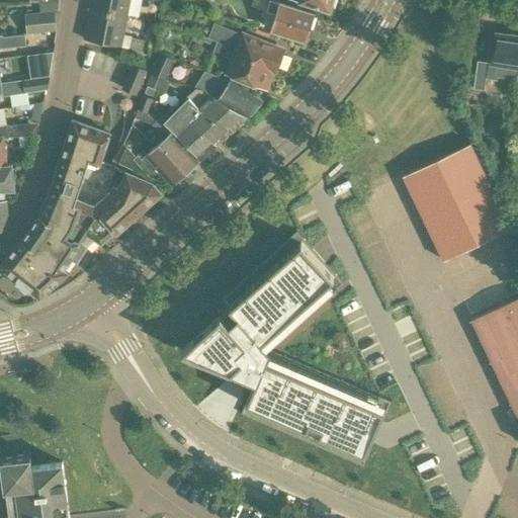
[(128,0),(90,0),(89,8),(126,15),(128,0)]
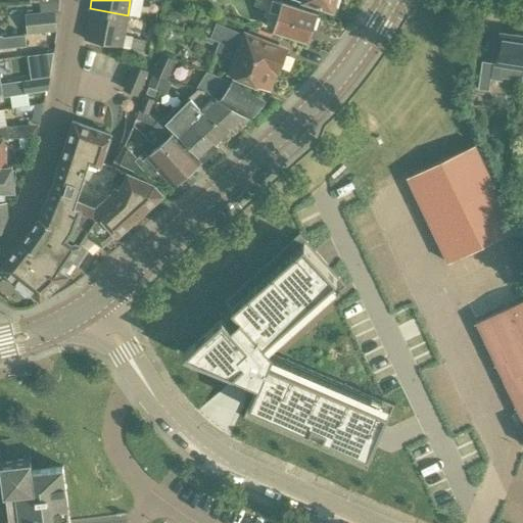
[(316,14),(282,4),(271,0),(268,11),(279,15),(274,30),(307,41),(316,14)]
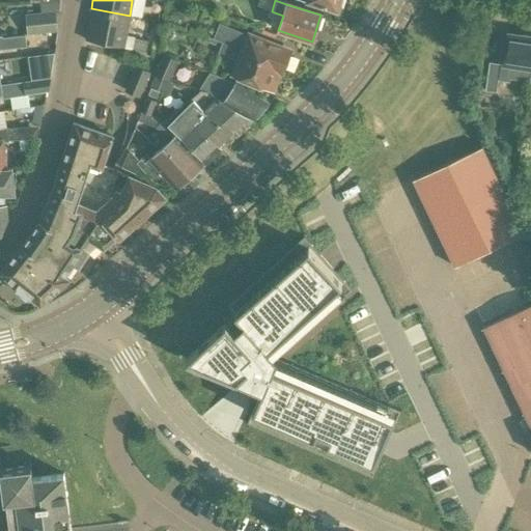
[(305,0),(337,9),(339,0),(305,0)]
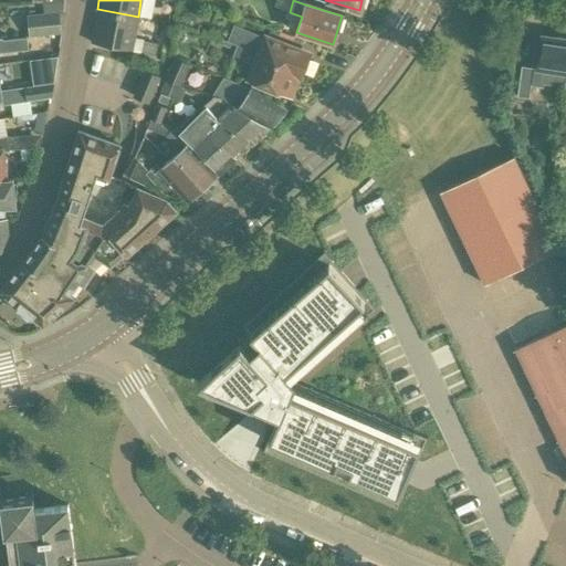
[(198,7),(186,3),(181,14),(187,17),(195,14),(198,7)]
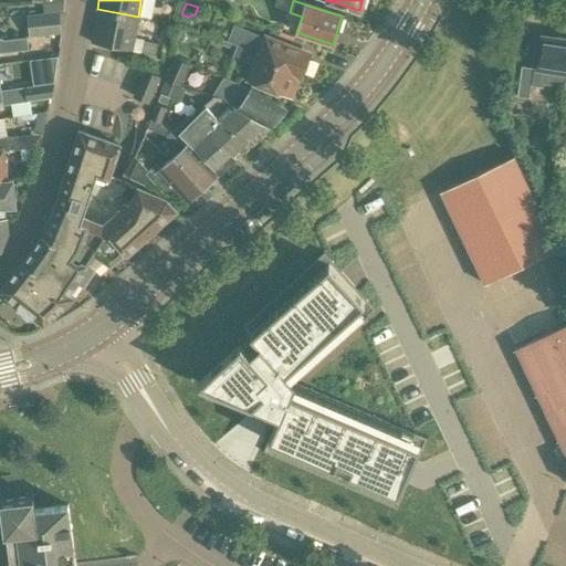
[(138,17),(97,9),(91,42),(132,50),(138,17)]
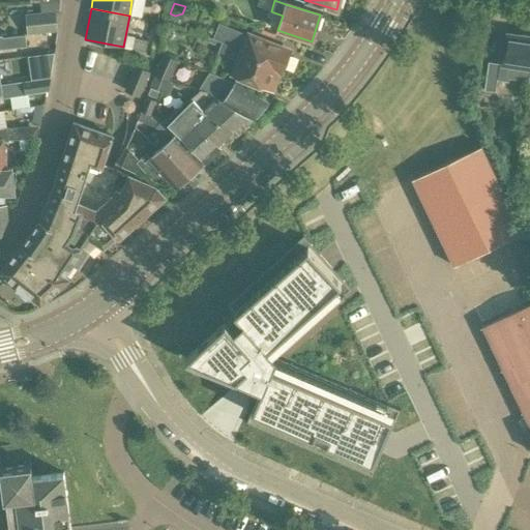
[(27,34),(57,31),(55,11),(25,13),(27,34)]
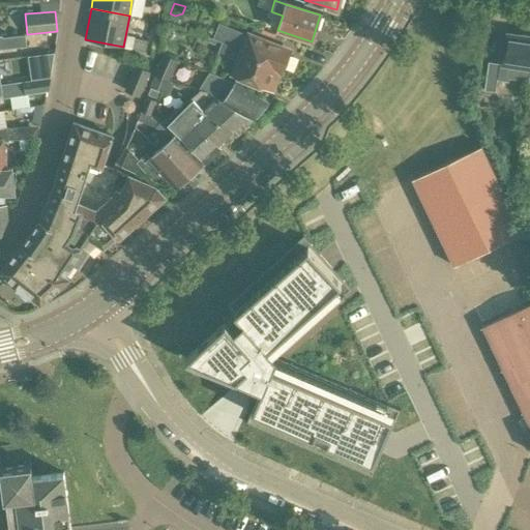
[(218,24),(217,29),(213,38),(222,41),(268,60),(265,65),(282,71),(284,72),(291,53),(218,24)]
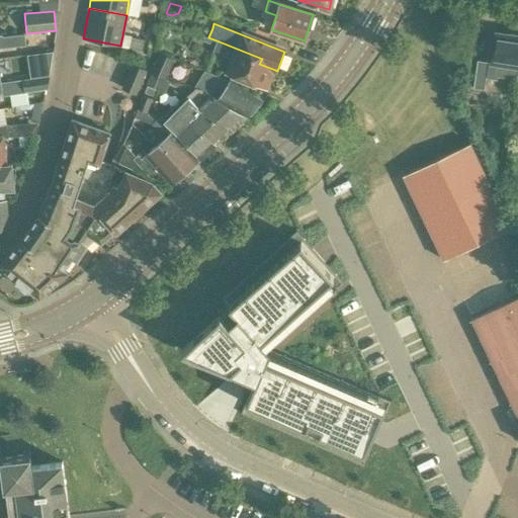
[(487,62),(485,76),(497,77),(498,64),(517,67),(517,65),(517,35),(495,32),(494,39),(490,38),(487,62)]
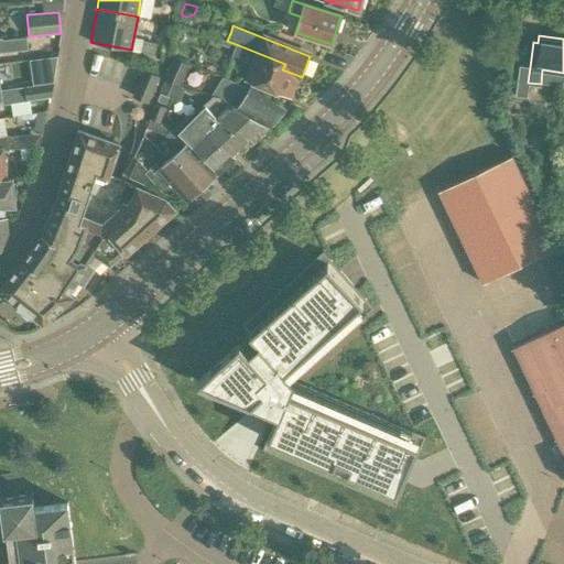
[(0,52),(4,52),(28,51),(26,36),(3,40),(2,39),(0,39),(0,52)]
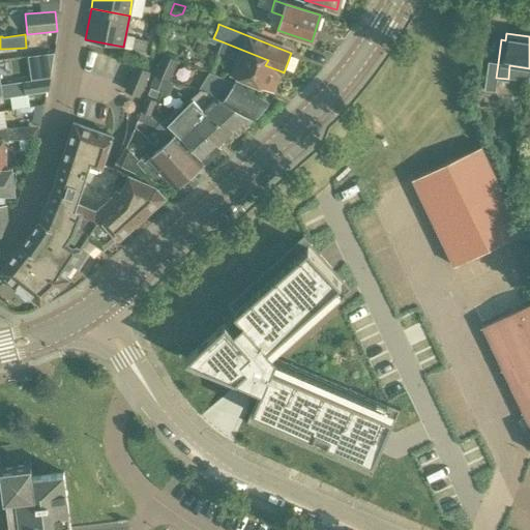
[(131,48),(144,51),(146,40),(134,37),(131,48)]
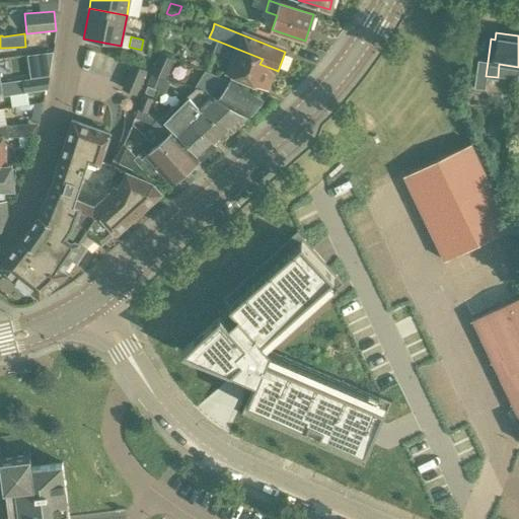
[(217,41),(209,38),(208,39),(204,38),(202,42),(215,47),(217,41)]
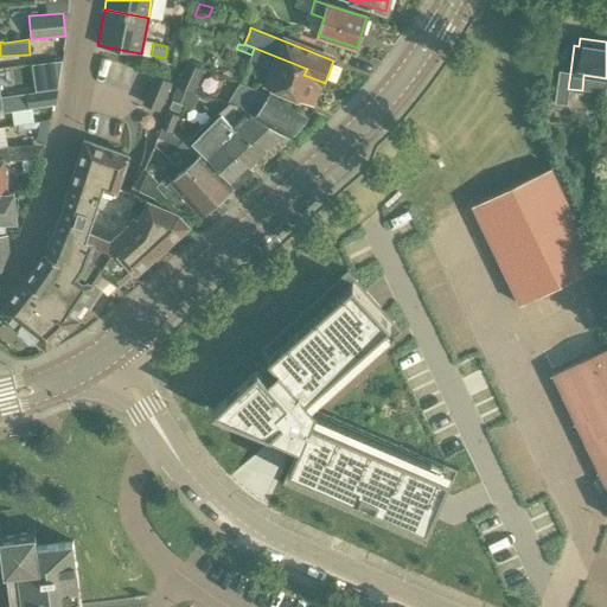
[(304,75),(307,69),(254,48),(251,55),(249,61),(273,70),(267,87),(313,106),(323,82),(304,75)]
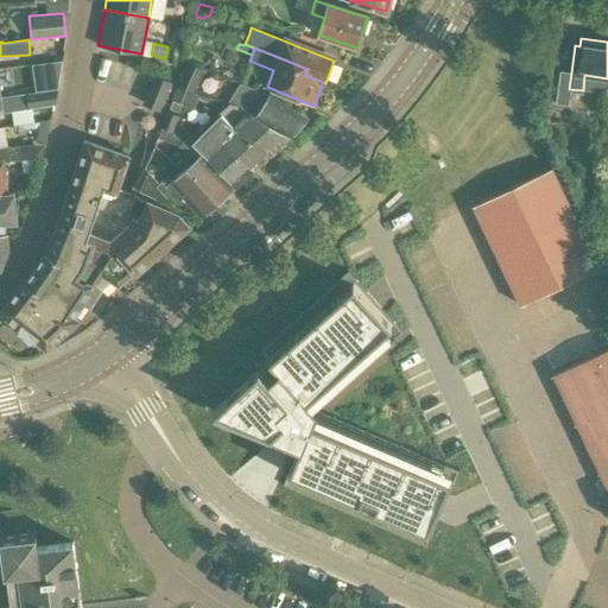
[(178,88),(192,94),(203,68),(188,62),(182,76),(177,87),(178,88)]
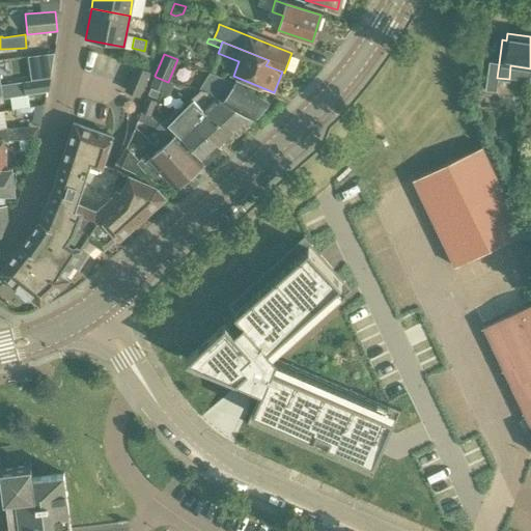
[(488,62),(484,90),(495,92),(497,78),(499,63),(488,62)]
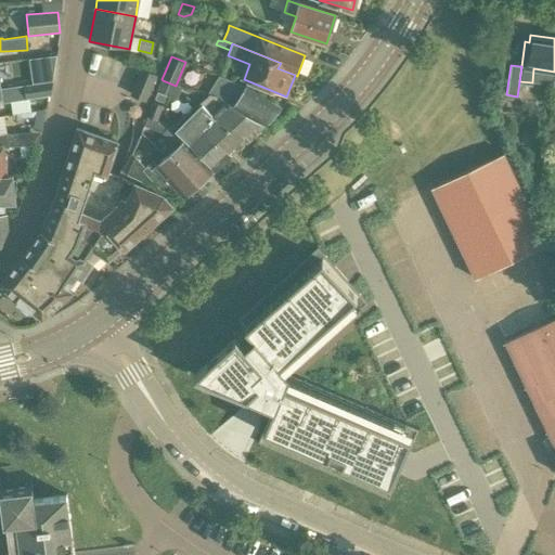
[(145,101),(156,75),(141,69),(133,88),(131,93),(145,101)]
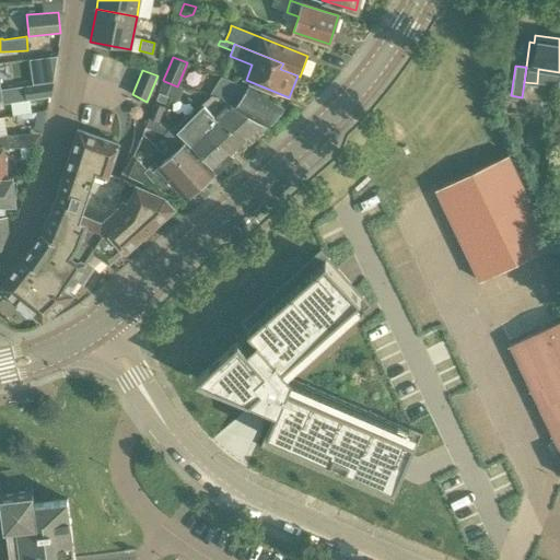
[(54,71),(31,74),(32,86),(51,84),(54,71)]
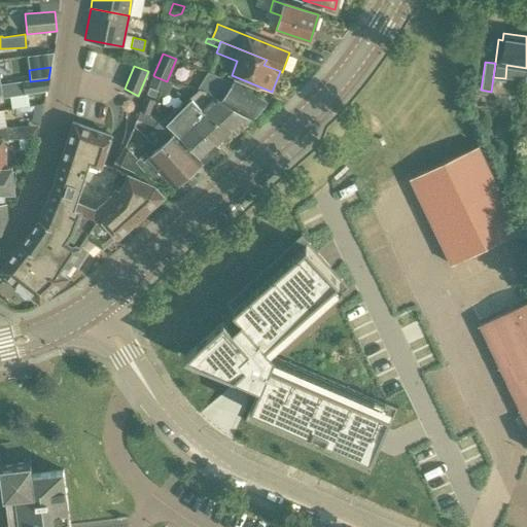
[(208,73),(200,90),(205,91),(251,117),(266,101),(233,82),(208,73)]
